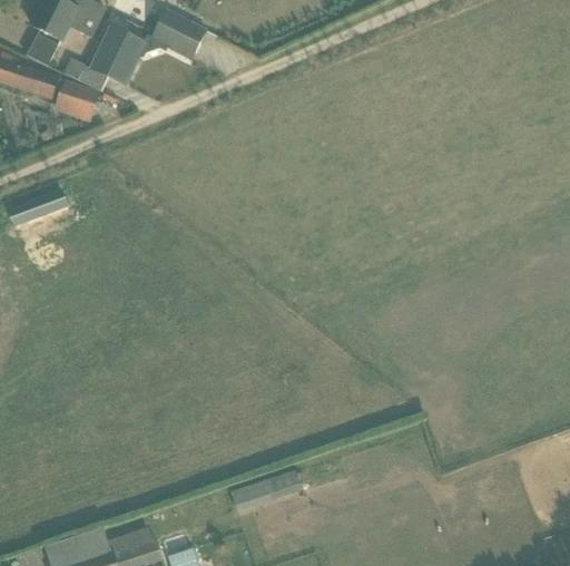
[(62,0),(46,0),(32,26),(61,40),(69,25),(90,36),(105,8),(90,0),(62,0)]
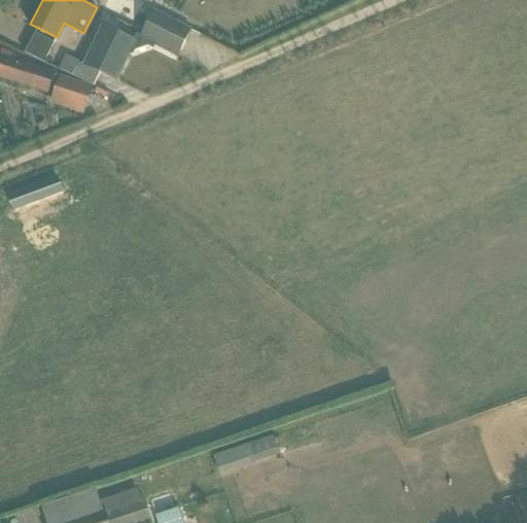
[(153,46),(154,45),(155,42),(177,54),(190,27),(153,9),(142,34),(137,31),(133,38),(103,24),(84,63),(115,77),(128,50),(133,53),(135,48),(148,44),(153,46)]
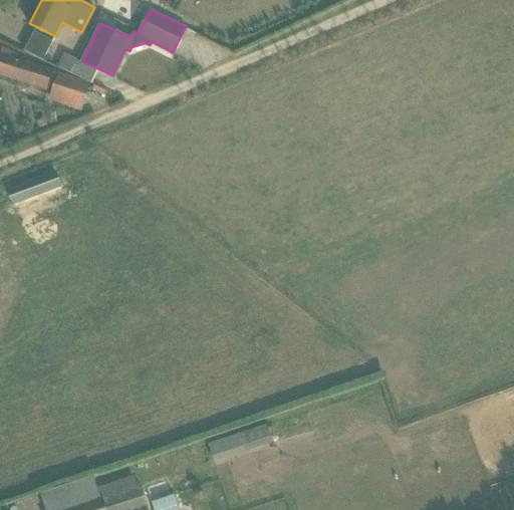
[(51,69),(0,53),(0,72),(46,87),(51,69)]
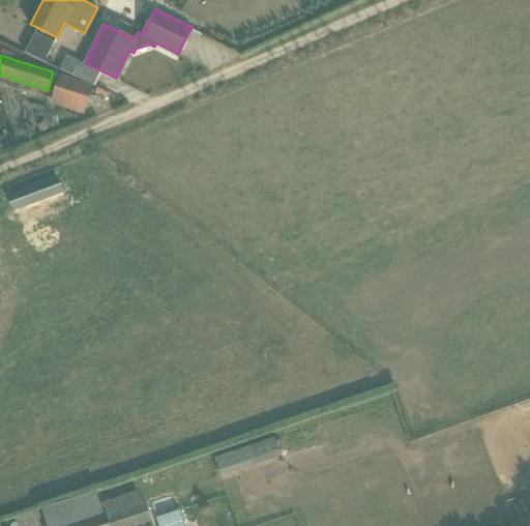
[(50,99),(80,109),(87,85),(57,76),(50,99)]
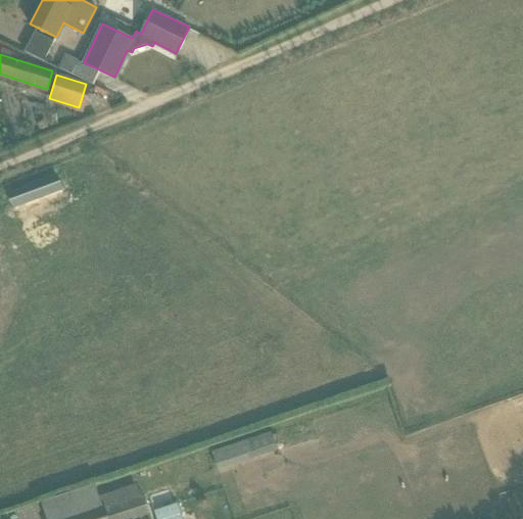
[(9,191),(14,206),(62,189),(56,173),(9,191)]
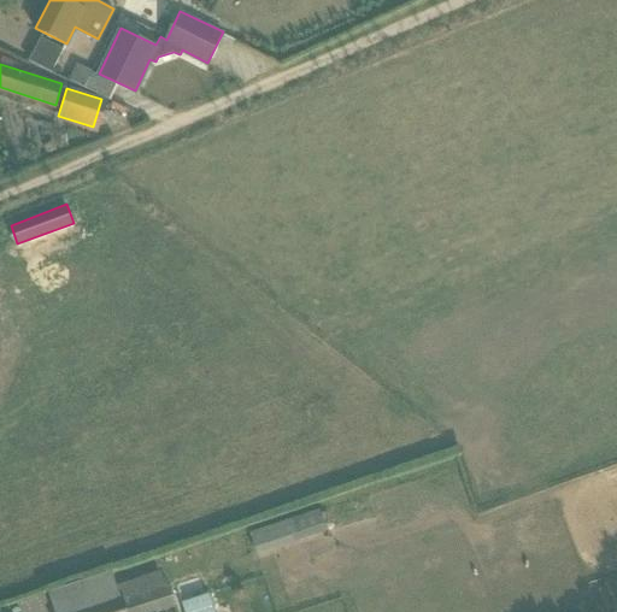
[(247,528),(253,545),(322,522),(316,505),(247,528)]
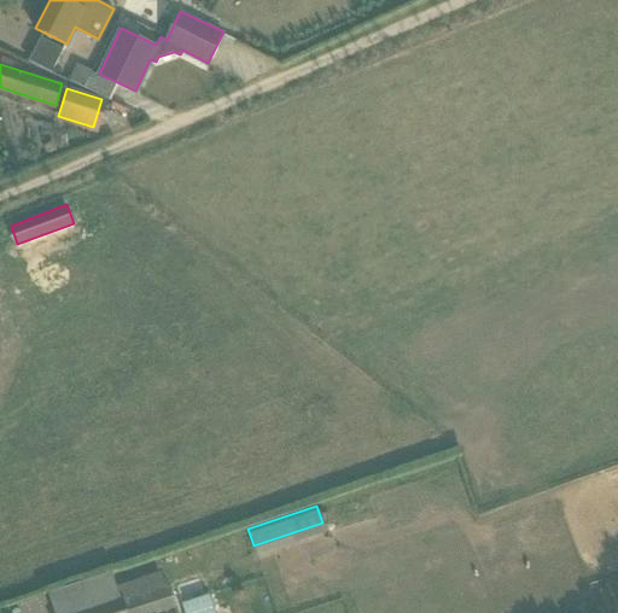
[(157,612),(156,611),(174,605),(165,579),(68,612),(157,612)]
